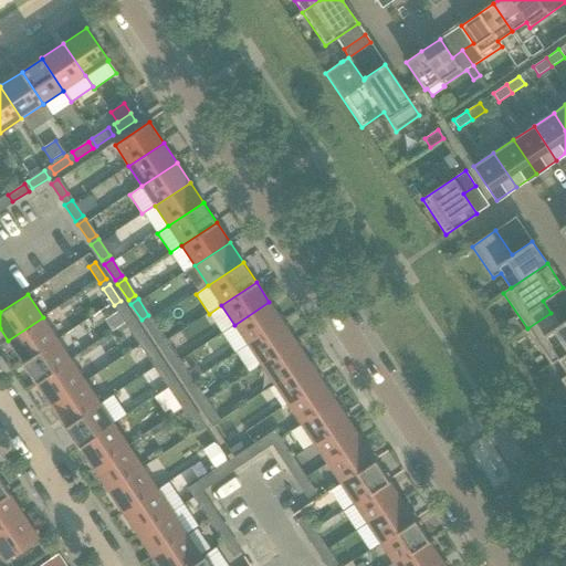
[(234,325),(222,333),(234,353),(248,344),(248,345),(282,322),(269,302),(234,325)]
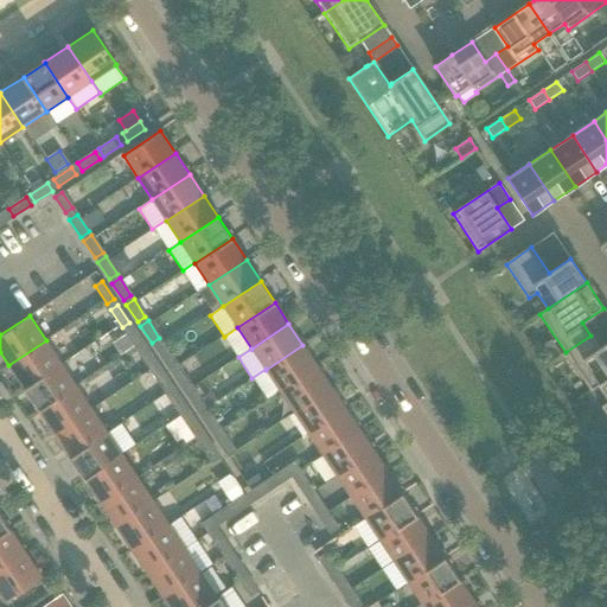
[(132,326),(125,331),(136,349),(144,344),(132,326)]
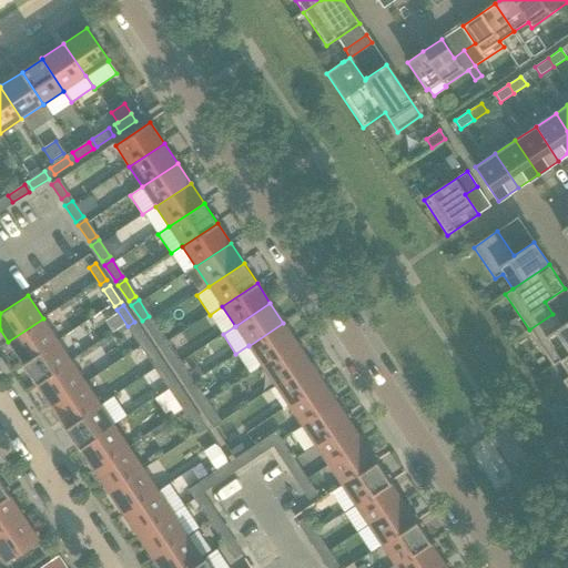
[(553,314),(529,330),(554,366),(561,361),(567,355),(567,321),(561,326),(553,314)]
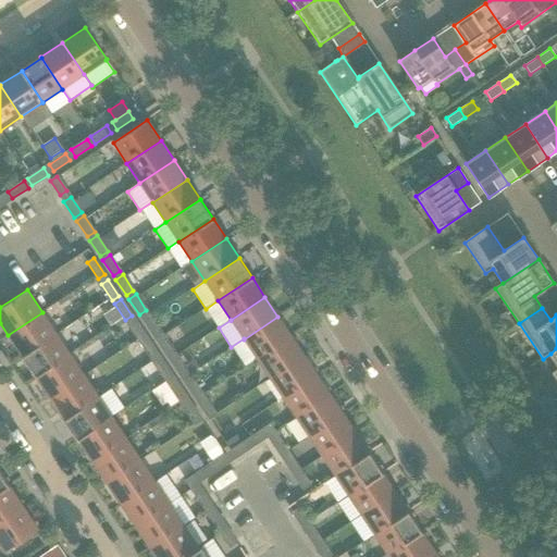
[(57,334),(42,312),(8,335),(23,357),(57,334)]
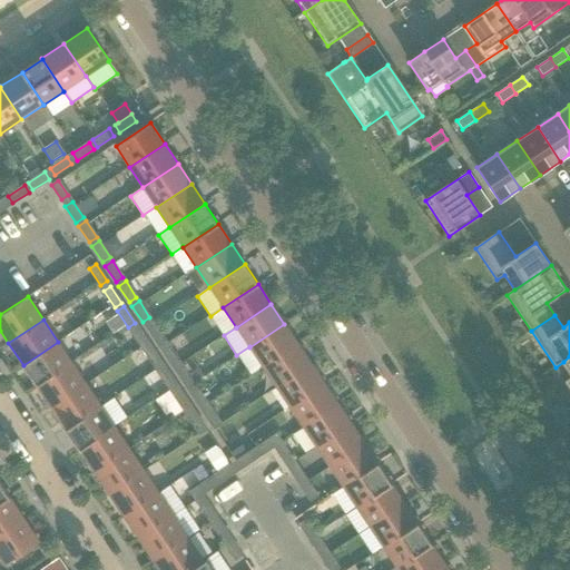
[(153,321),(145,326),(156,342),(163,337),(153,321)]
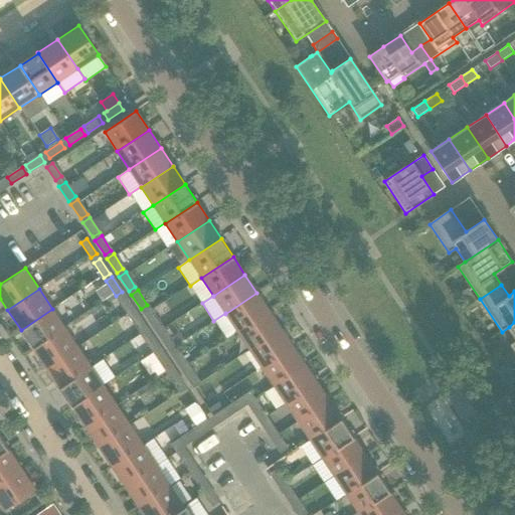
[(256,293),(225,314),(237,331),(269,311),(256,293)]
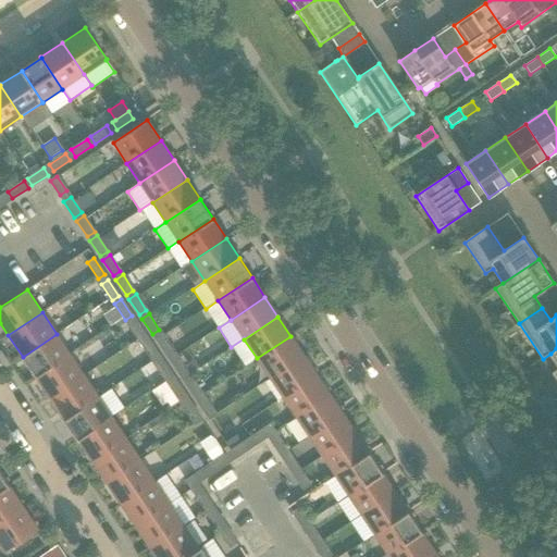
[(128,325),(138,339),(145,334),(136,321),(128,325)]
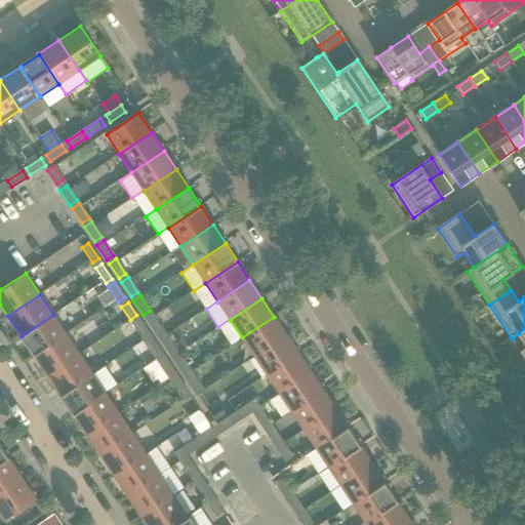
[(153,314),(146,319),(156,333),(162,329),(153,314)]
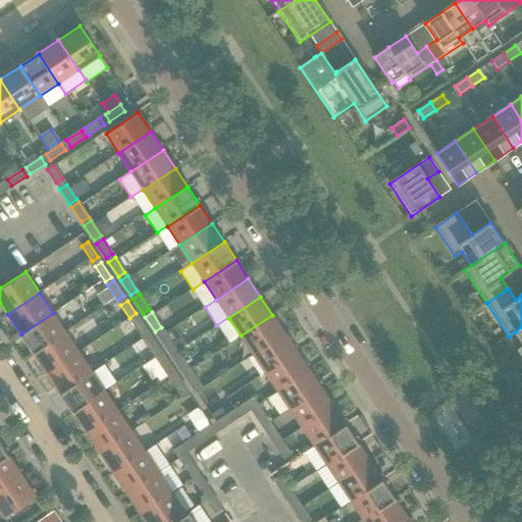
[(65,331),(53,313),(21,334),(34,353),(65,331)]
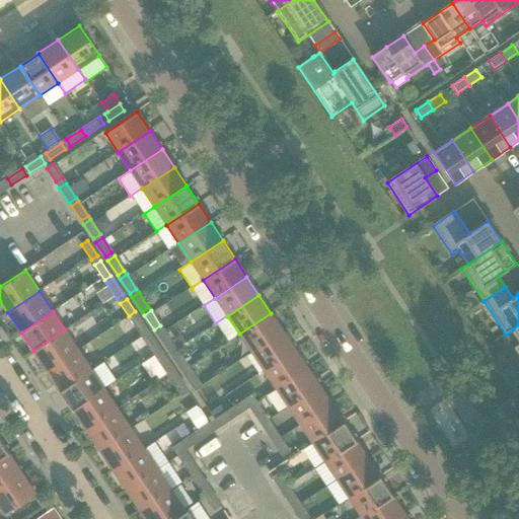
[(143,324),(135,311),(129,316),(137,328),(143,324)]
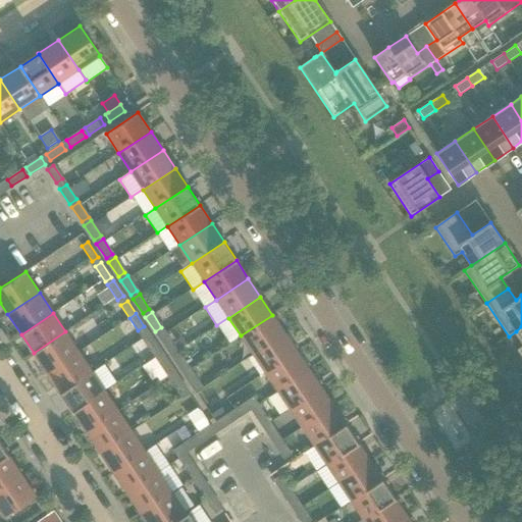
[(272,315),(241,335),(253,355),(284,333),(272,315)]
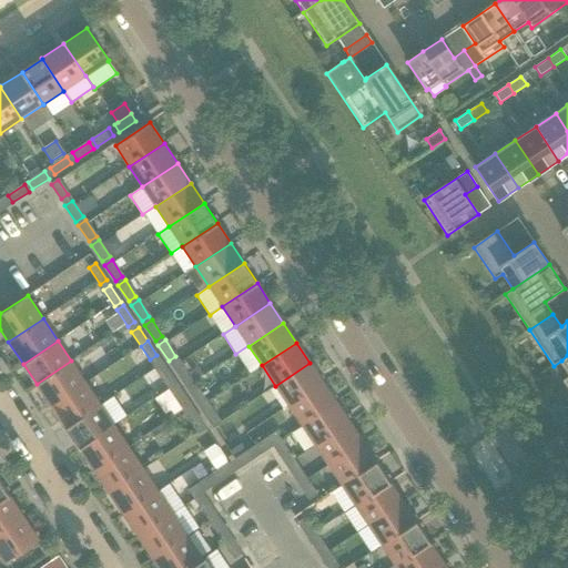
[(179,359),(171,364),(182,381),(190,376),(179,359)]
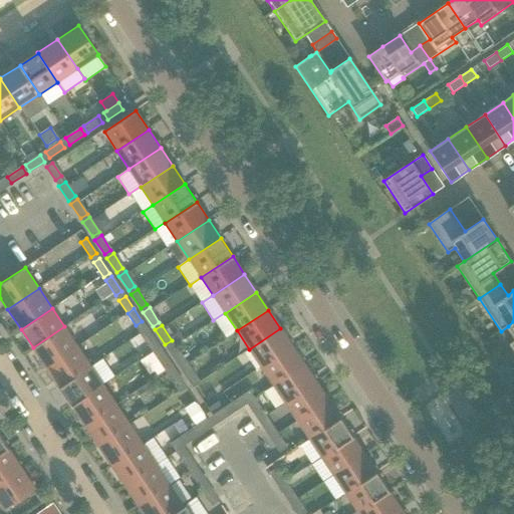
[(77,346),(64,326),(33,347),(46,367),(77,346)]
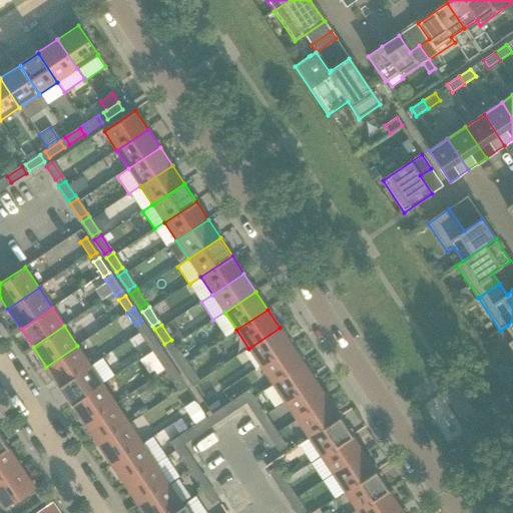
[(139,331),(148,345),(155,341),(146,327),(139,331)]
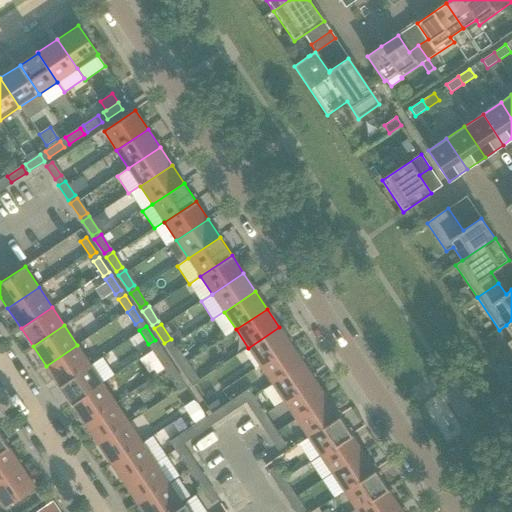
[(279,327),(248,348),(260,365),(291,345),(279,327)]
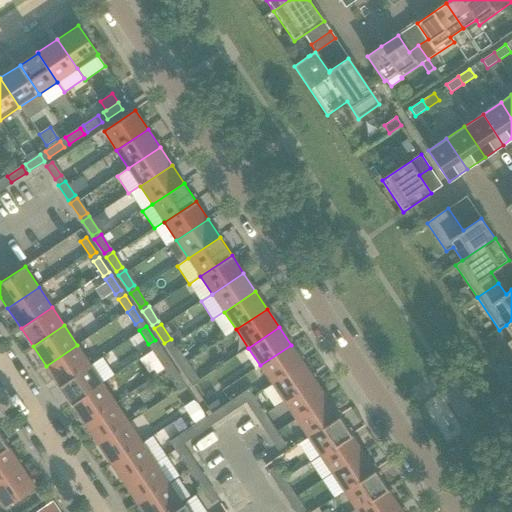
[(166,346),(176,361),(183,357),(173,342),(166,346)]
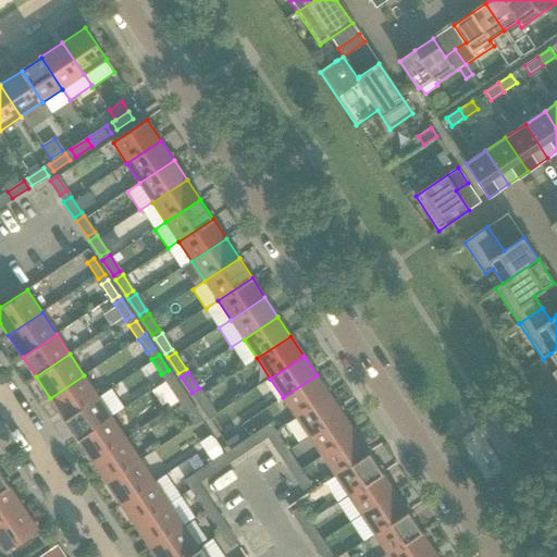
[(171,373),(163,378),(174,394),(182,390),(171,373)]
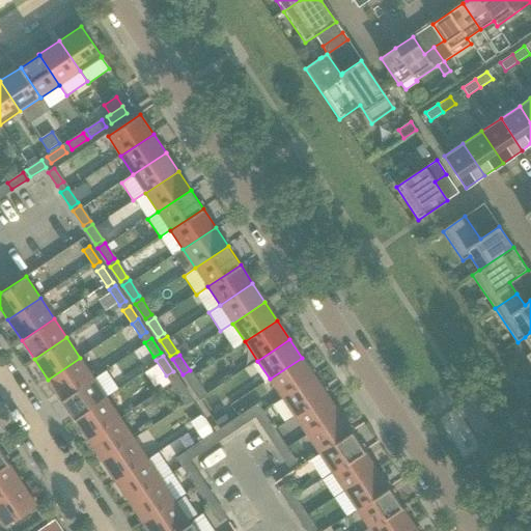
[(94,379),(80,358),(48,380),(61,400),(94,379)]
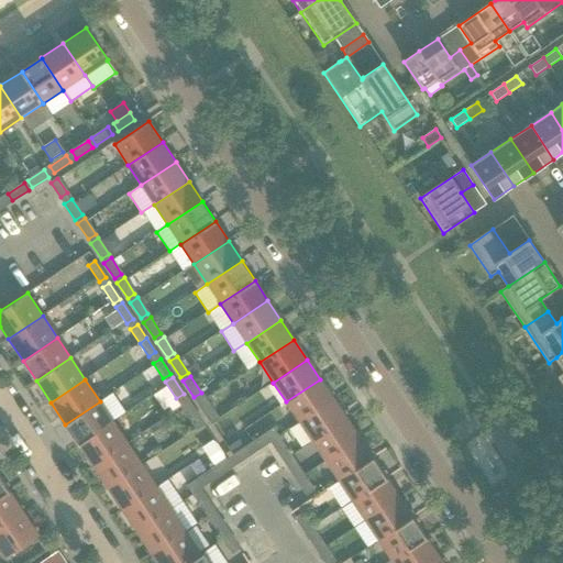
[(320,379),(286,401),(299,421),(333,399),(320,379)]
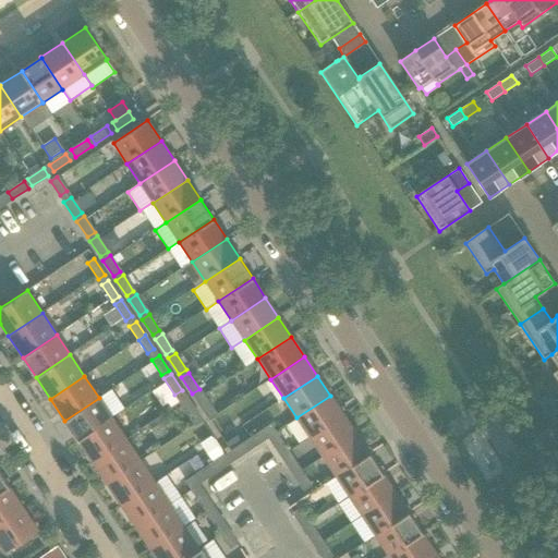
[(99,398),(64,421),(77,440),(112,417),(111,416),(123,409),(111,389),(99,398)]
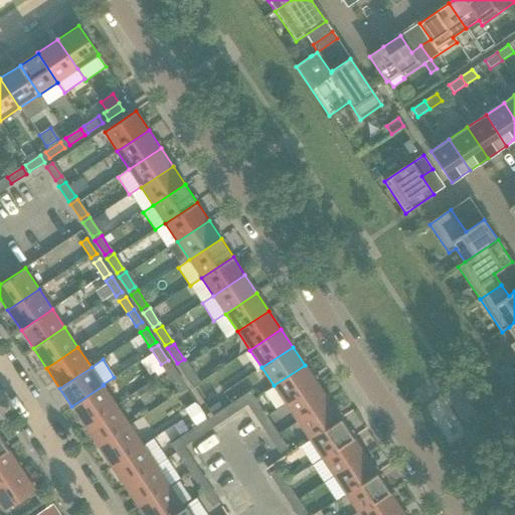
[(195,377),(186,362),(179,366),(189,381),(195,377)]
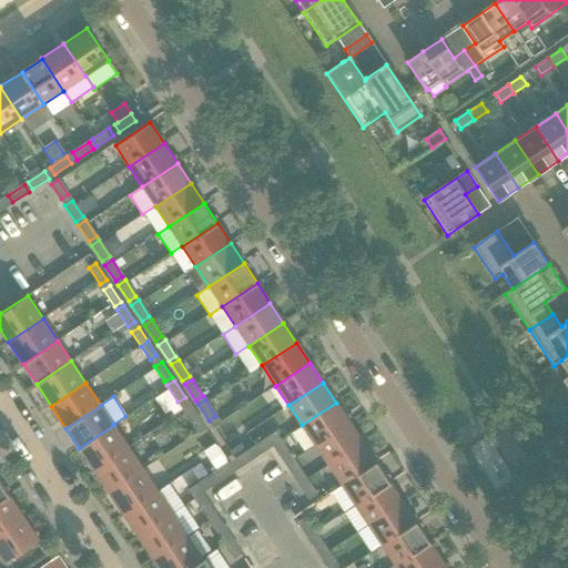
[(200,419),(189,403),(182,407),(193,424),(200,419)]
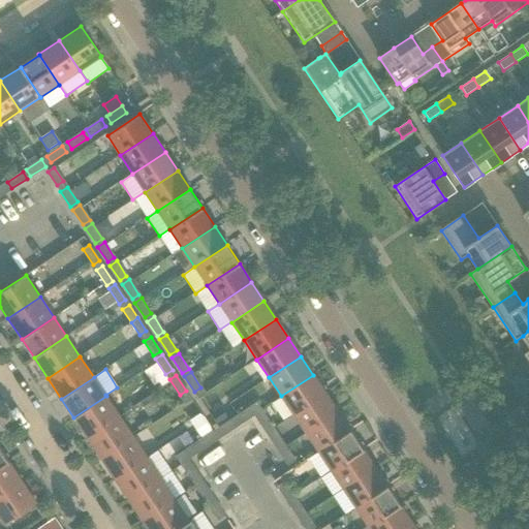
[(313,375),(281,396),(293,414),(325,394),(313,375)]
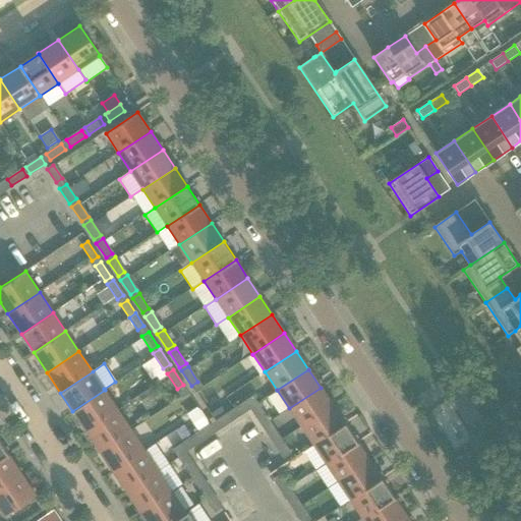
[(321,388),(289,408),(301,426),(333,405),(321,388)]
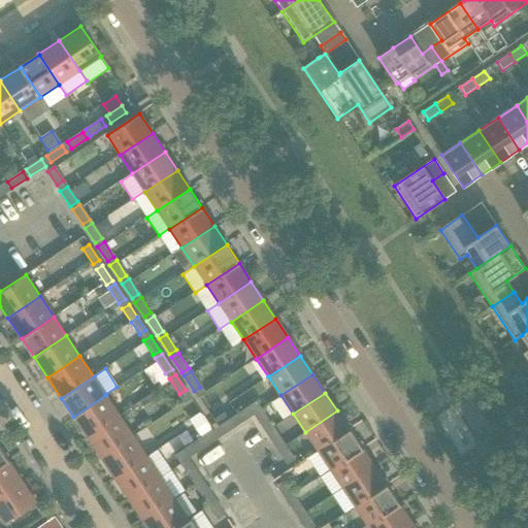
[(120,416),(106,395),(73,417),(88,437),(120,416)]
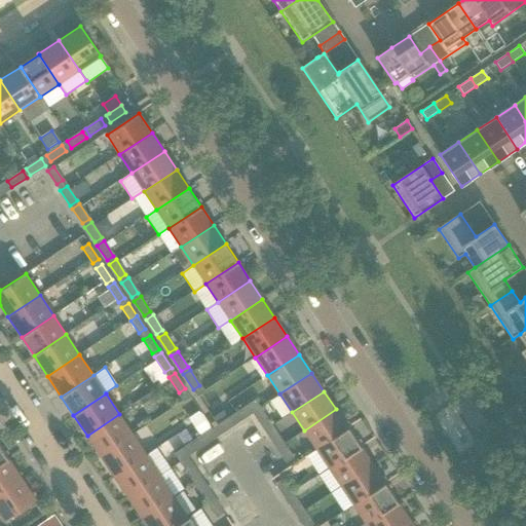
[(255,401),(241,410),(247,416),(253,412),(259,407),(255,401)]
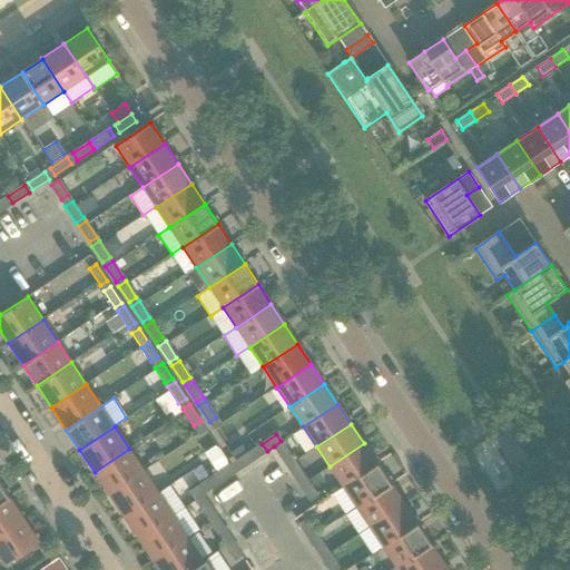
[(274,446),(283,460),(291,455),(281,441),(274,446)]
